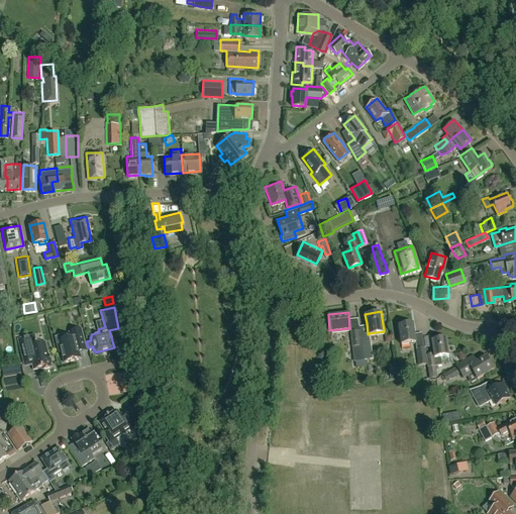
[(401,343),(415,341),(412,322),(398,324),(401,343)]
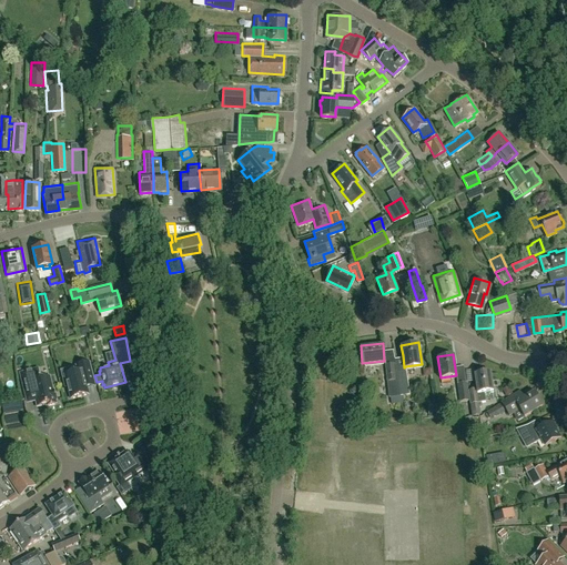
[(94,384),(89,361),(60,367),(64,384),(67,384),(70,396),(88,392),(87,386),(94,384)]
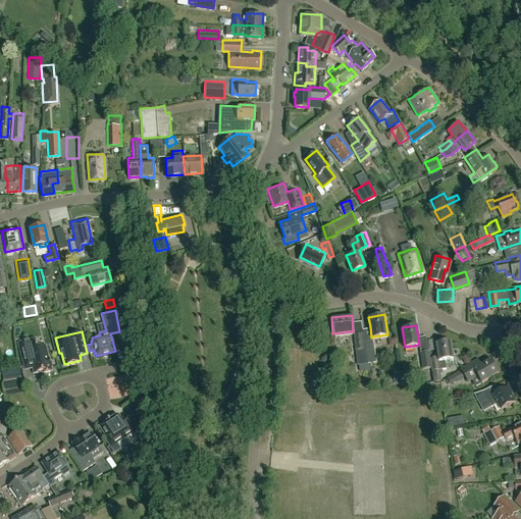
[(367,361),(363,339),(362,331),(353,332),(357,363),(367,361)]
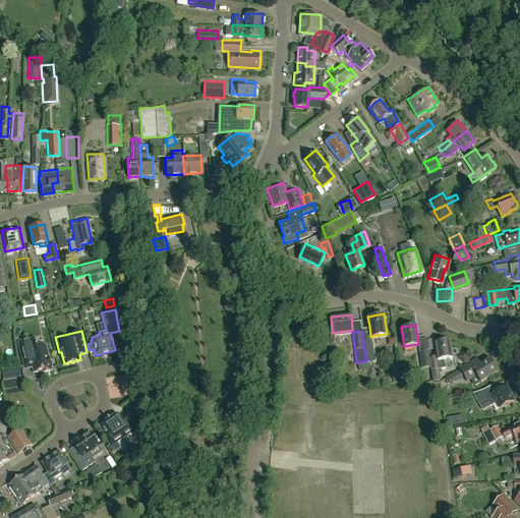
[(35,336),(17,340),(23,363),(24,367),(32,365),(34,370),(42,368),(42,370),(51,368),(50,364),(51,364),(49,356),(48,356),(45,343),(37,345),(35,336)]
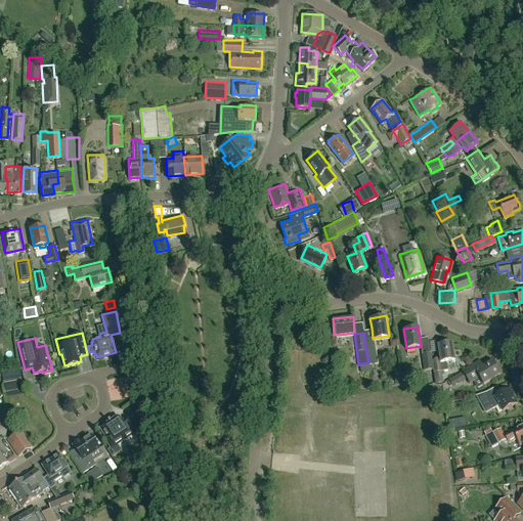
[(364,340),(368,362),(377,361),(374,338),(373,339),(364,340)]
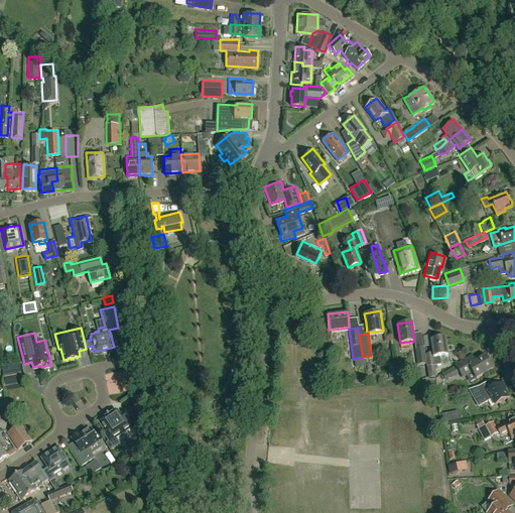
[(438,355),(447,354),(444,337),(430,339),(432,352),(424,353),(425,362),(427,375),(434,374),(433,363),(440,363),(438,355)]
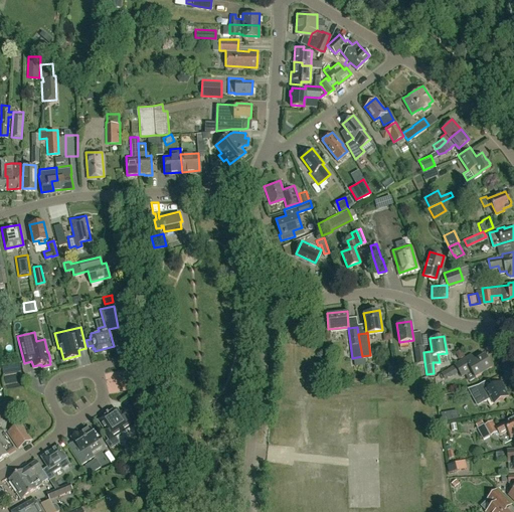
[(415,362),(424,361),(422,346),(421,344),(413,345),(415,362)]
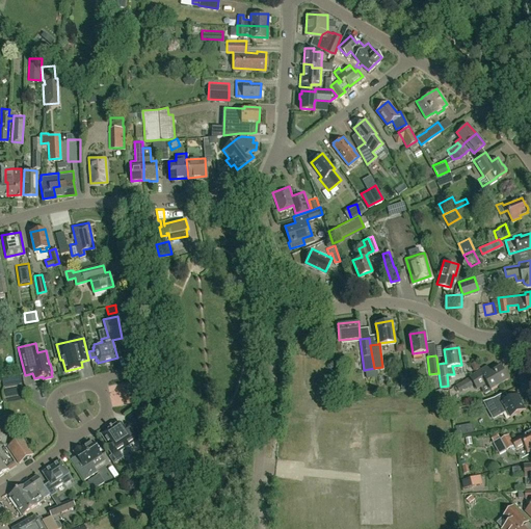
[(486,364),(469,374),(476,387),(479,385),(483,391),(489,387),(490,389),(507,378),(500,366),(490,371),(486,364)]
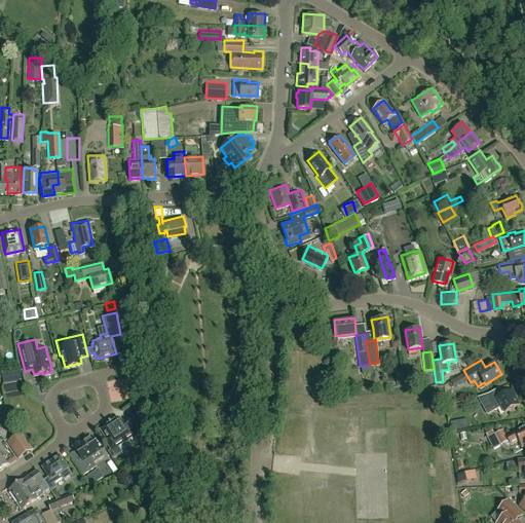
[(453,385),(461,381),(466,378),(462,371),(450,378),(453,385)]
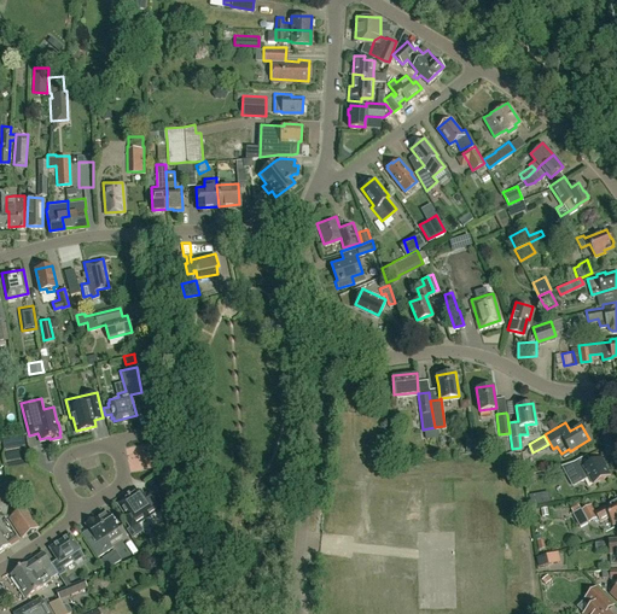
[(133,458),(138,478),(162,472),(157,452),(133,458)]
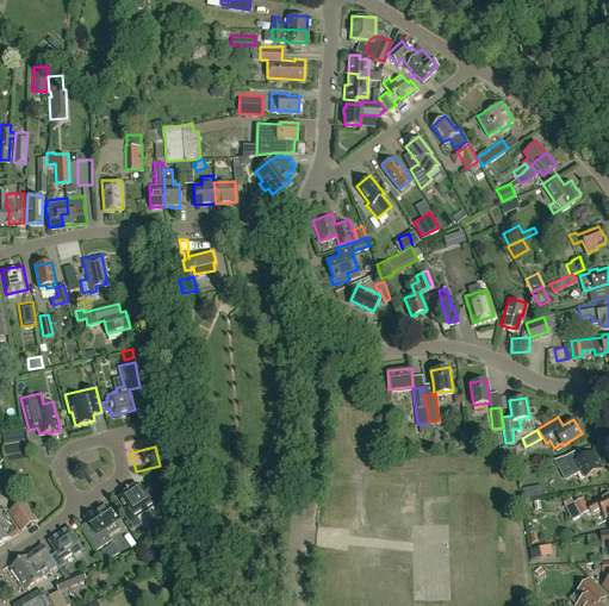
[(583,455),(578,448),(565,455),(553,458),(565,479),(580,469),(584,476),(601,467),(596,458),(594,458),(590,451),(583,455)]
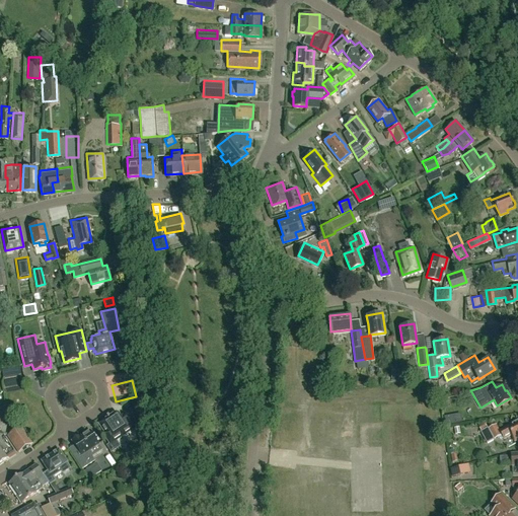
[(102,432),(109,442),(134,426),(130,410),(123,415),(122,414),(119,416),(116,411),(98,422),(104,431),(102,432)]
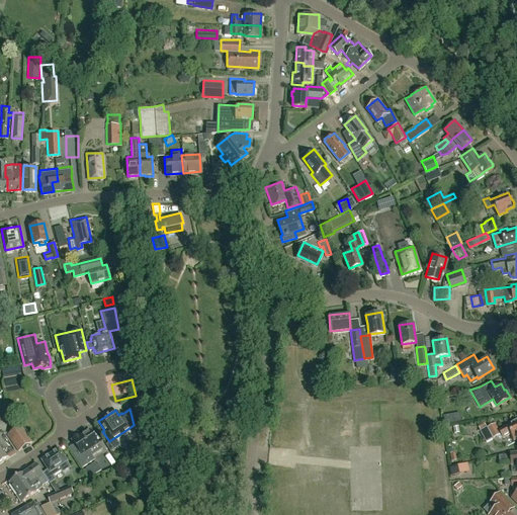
[(443,421),(460,419),(458,411),(442,414),(443,421)]
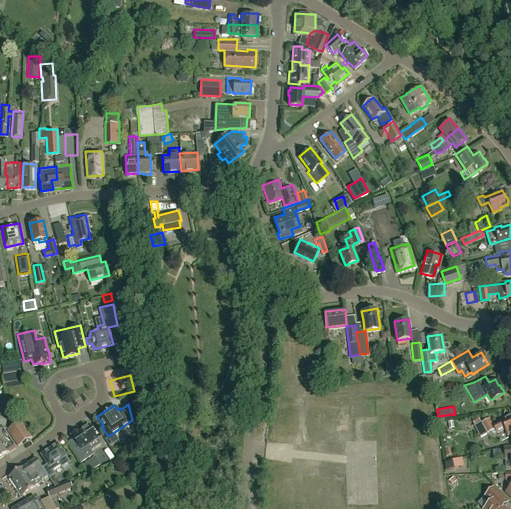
[(510,413),(507,416),(506,414),(499,418),(500,420),(493,424),(488,416),(481,420),(480,419),(473,423),(480,435),(494,427),(496,431),(503,427),(506,432),(510,429),(510,413)]
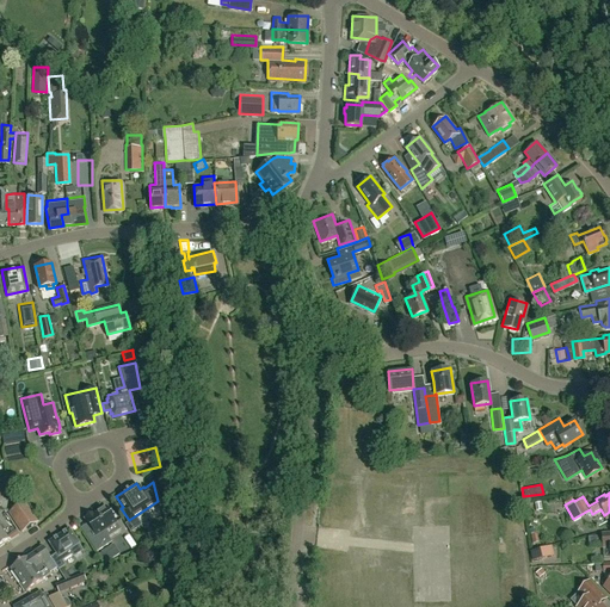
[(22,530),(37,519),(24,499),(8,509),(22,530)]
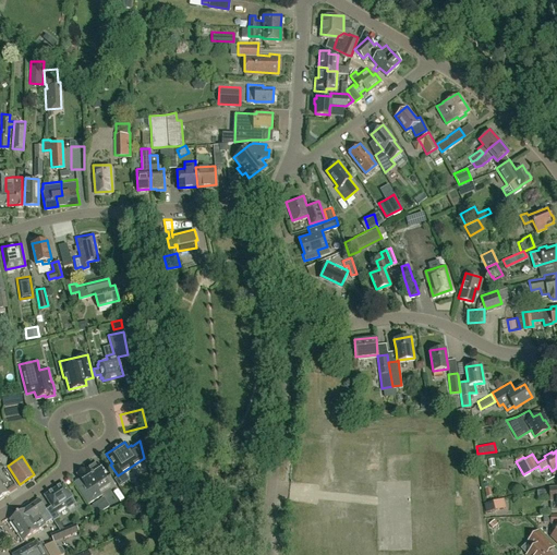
[(83,483),(77,486),(87,503),(100,494),(94,484),(106,475),(96,459),(85,467),(84,466),(75,471),(83,483)]
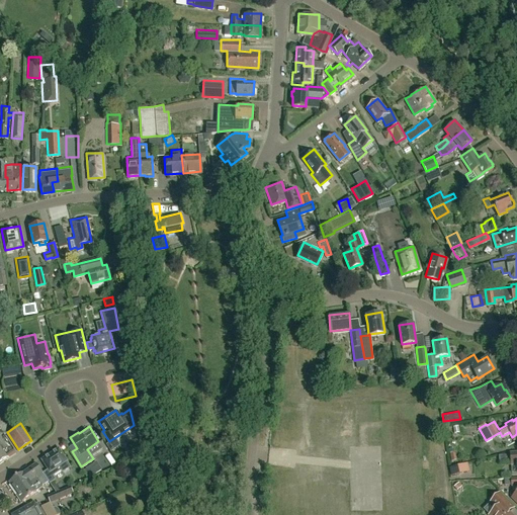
[(0,460),(15,451),(0,428),(0,460)]
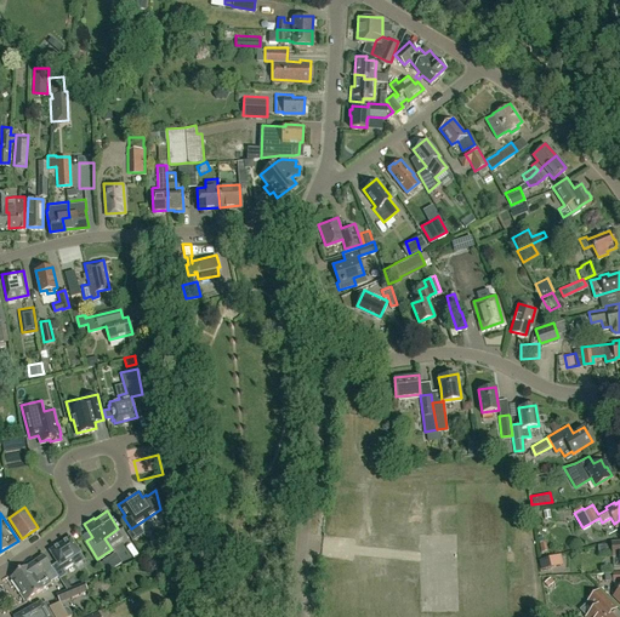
[(161,519),(134,535),(138,542),(165,526),(161,519)]
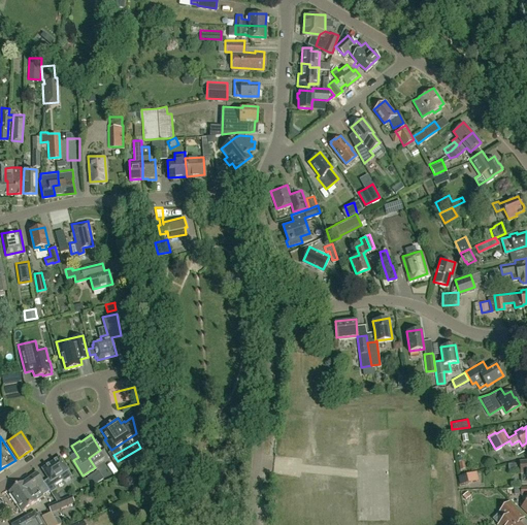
[(48,477),(42,480),(48,489),(50,491),(56,487),(53,483),(61,478),(58,473),(67,468),(59,456),(42,467),(48,477)]
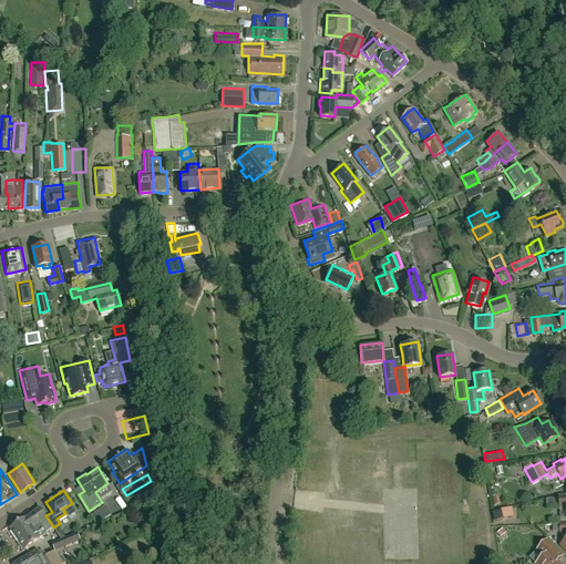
[(18,494),(11,499),(16,504),(22,500),(18,494)]
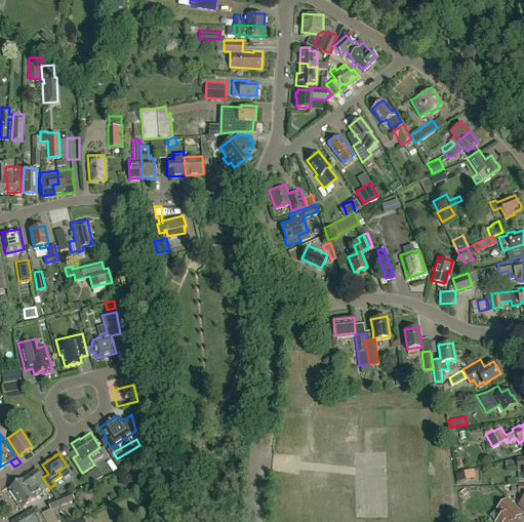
[(96,466),(86,473),(91,481),(103,474),(96,466)]
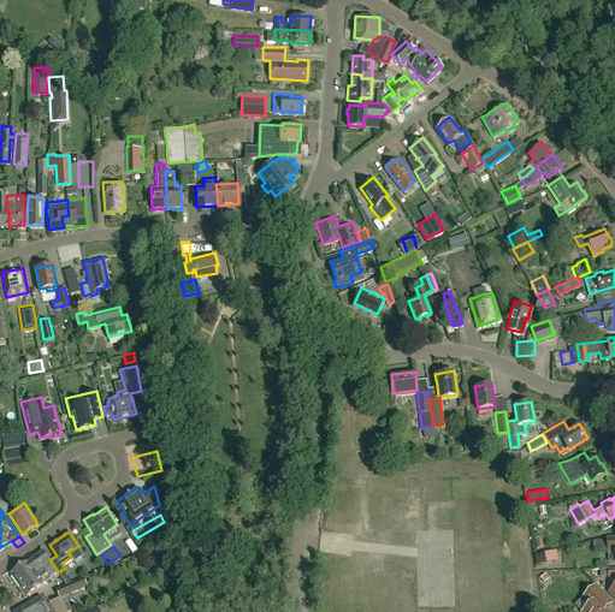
[(49,559),(42,550),(28,559),(28,558),(11,570),(27,593),(43,582),(43,581),(51,576),(49,575),(57,570),(49,559)]
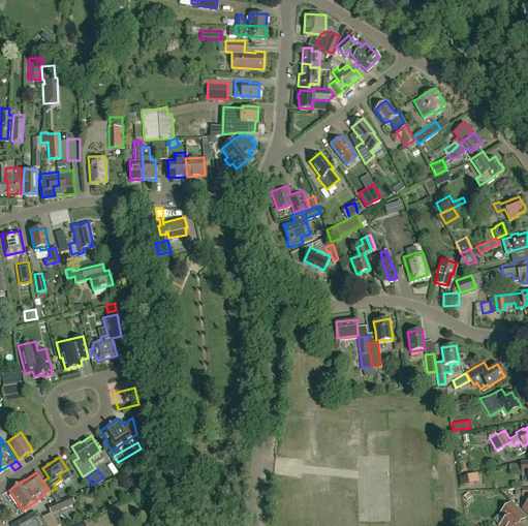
[(474,472),(459,476),(460,484),(476,480),(474,472)]
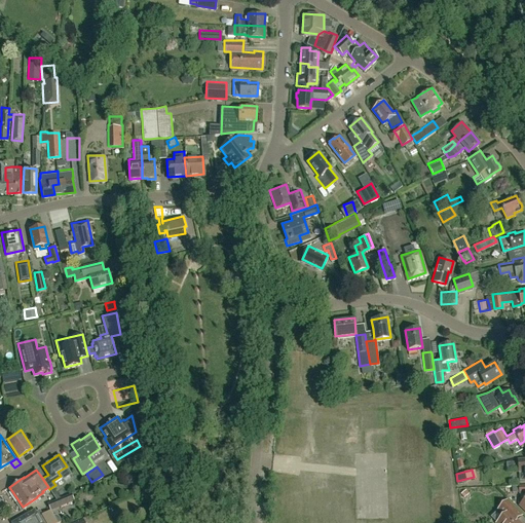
[(68,479),(71,484),(78,481),(75,476),(68,479)]
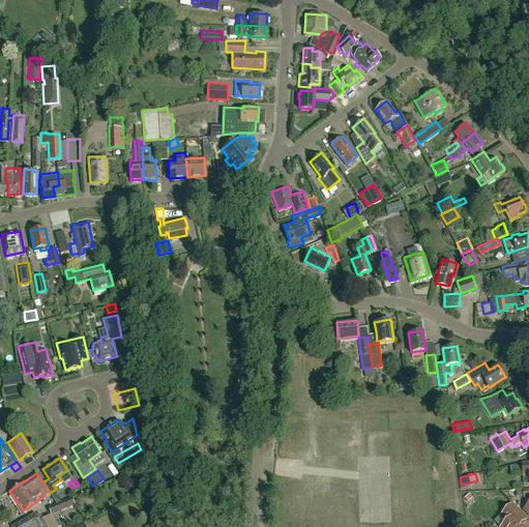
[(60,491),(68,487),(66,482),(58,487),(60,491)]
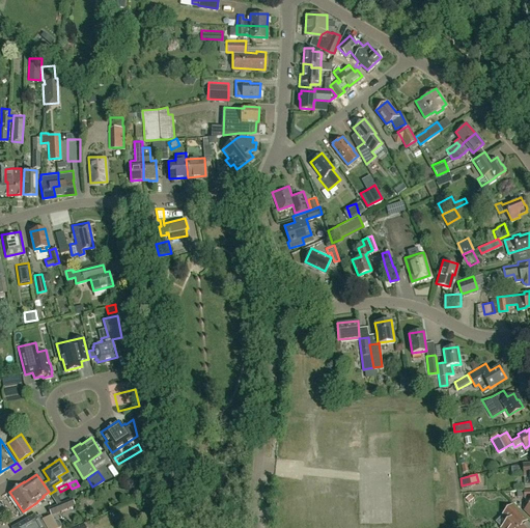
[(60,501),(57,502),(60,509),(74,503),(71,497),(60,501)]
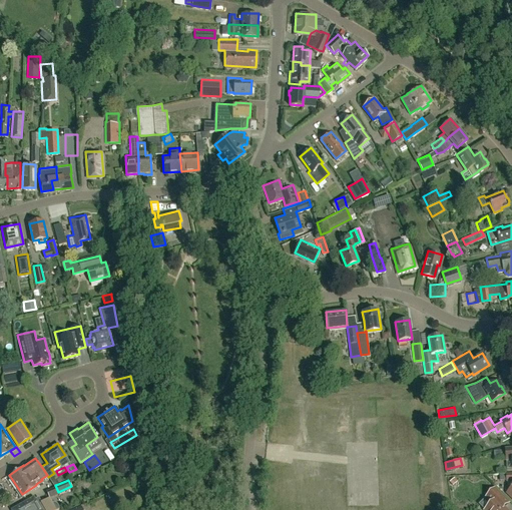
[(507,509),(503,506),(508,501),(494,486),(485,494),(491,501),(484,507),(486,509),(507,509)]
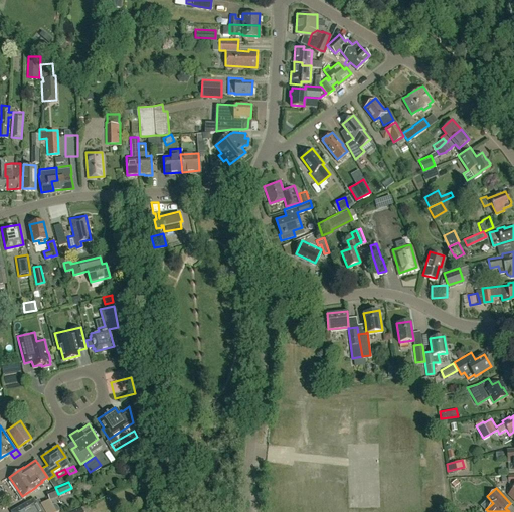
[(25,502),(11,510),(11,511),(53,511),(59,509),(57,504),(54,502),(51,503),(49,498),(41,502),(38,497),(34,499),(33,497),(25,502)]
